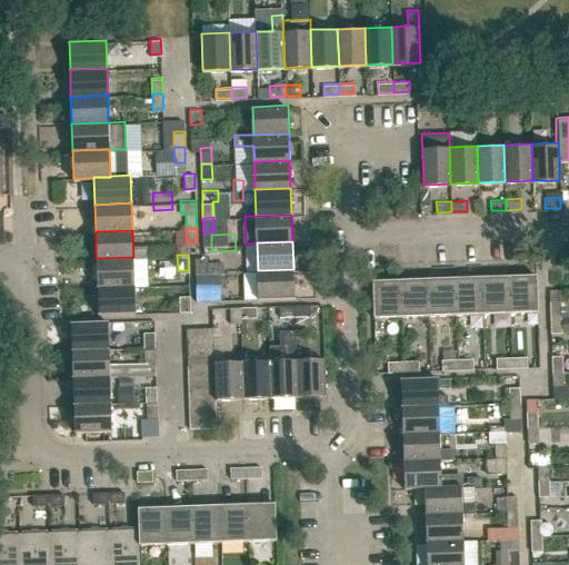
[(206,273),(217,271),(223,271),(223,260),(207,261),(207,256),(195,257),(195,273),(206,271),(206,273)]
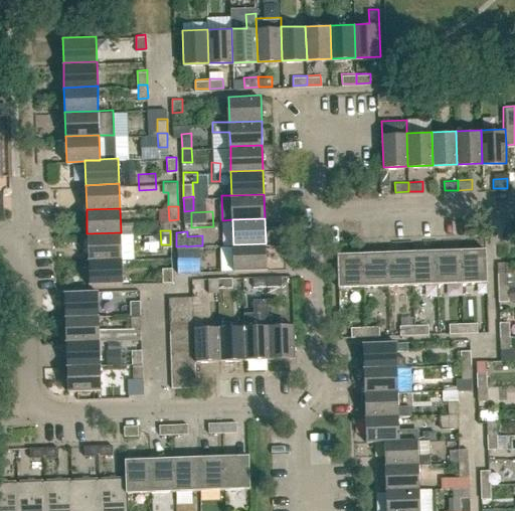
[(121,232),(87,233),(88,259),(122,258),(121,232)]
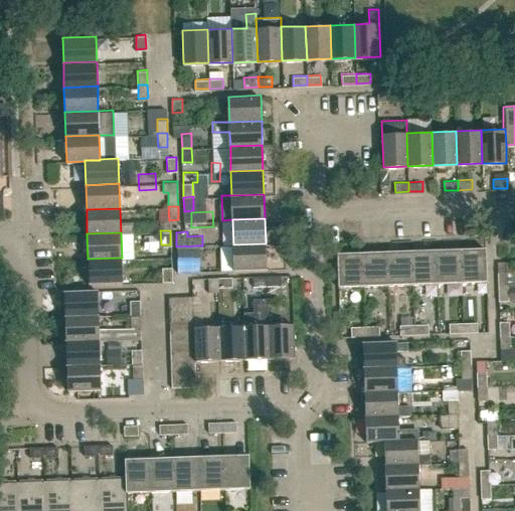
[(266,243),(233,244),(234,270),(267,268),(266,243)]
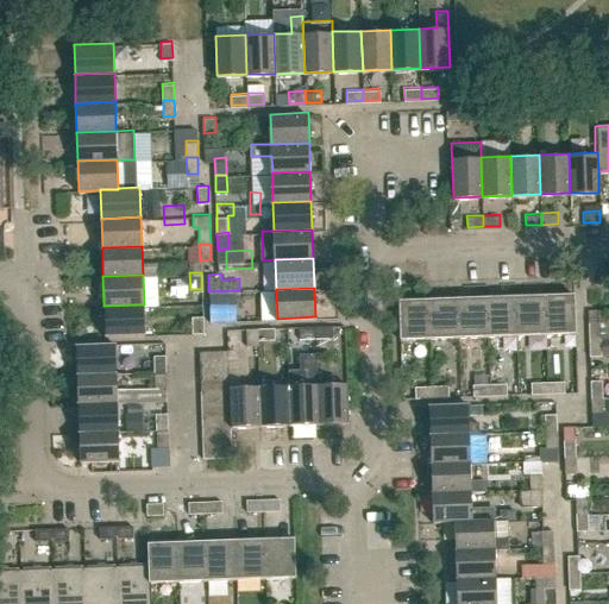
[(220,290),(208,291),(209,321),(233,320),(232,290),(220,291),(220,290)]
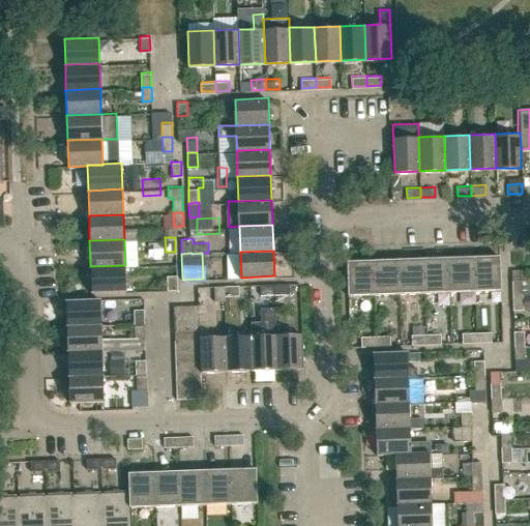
[(449,291),(474,290),(473,256),(448,257),(449,291)]
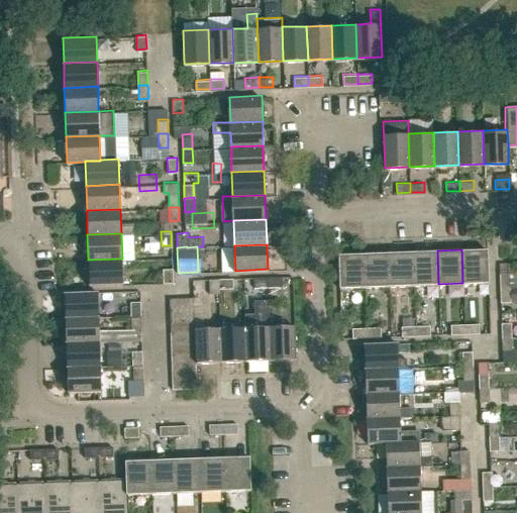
[(461,249),(462,283),(488,282),(487,249),(461,249)]
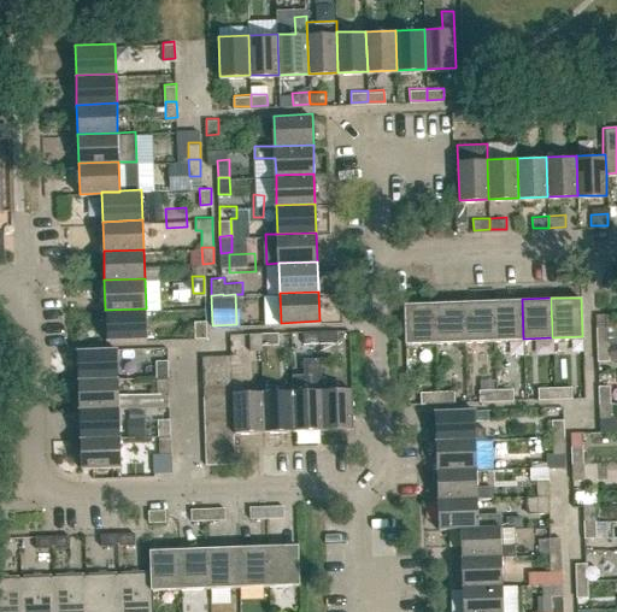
[(494,340),(523,339),(522,299),(492,300),(494,340)]
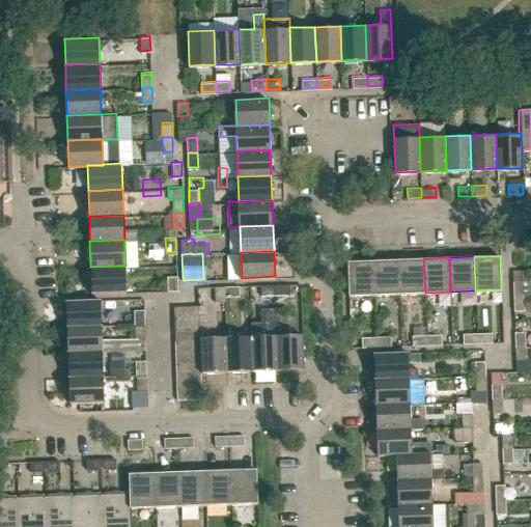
[(399,294),(425,293),(423,258),(398,259),(399,294)]
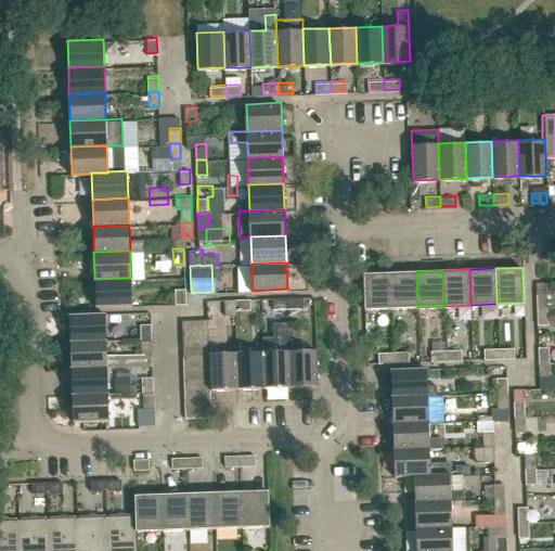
[(391,308),(417,307),(416,271),(390,272),(391,308)]
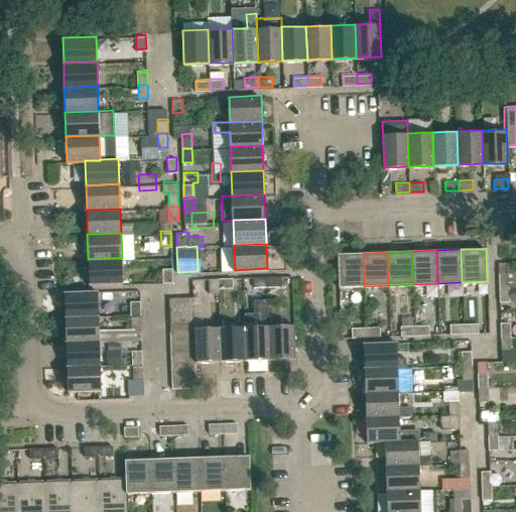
[(339,286),(364,286),(363,253),(338,254),(339,286)]
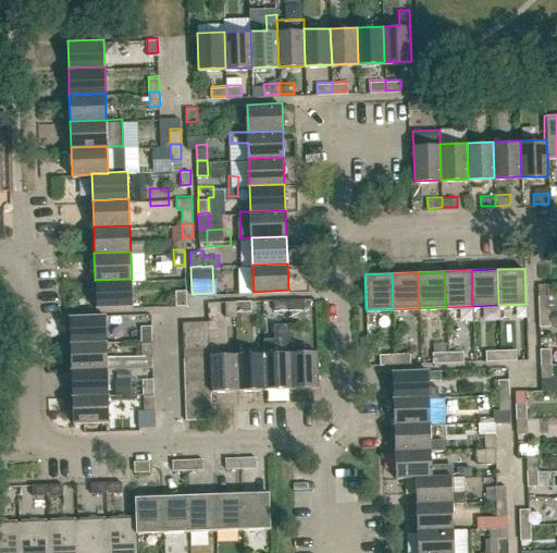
[(132,279),(95,280),(96,307),(133,306),(132,279)]
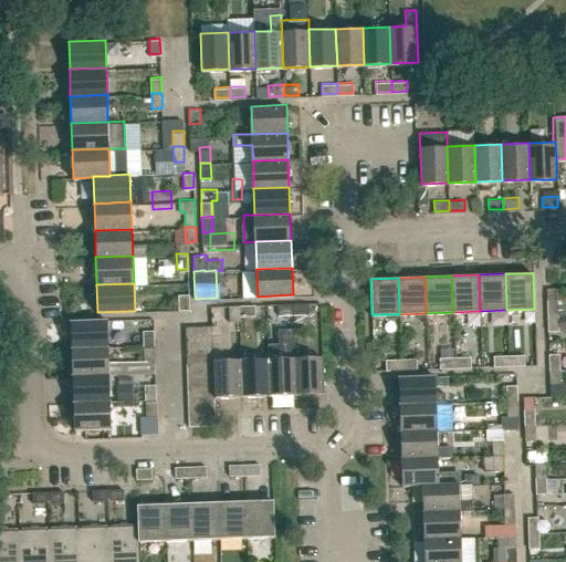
[(178,309),(188,308),(188,293),(178,293),(178,309)]
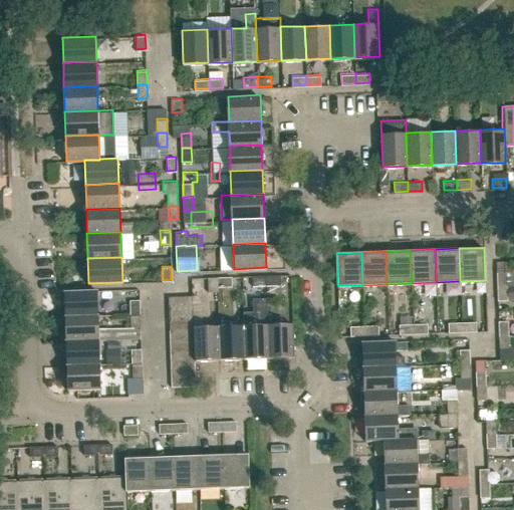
[(506,272),(496,272),(497,285),(507,285),(506,272)]
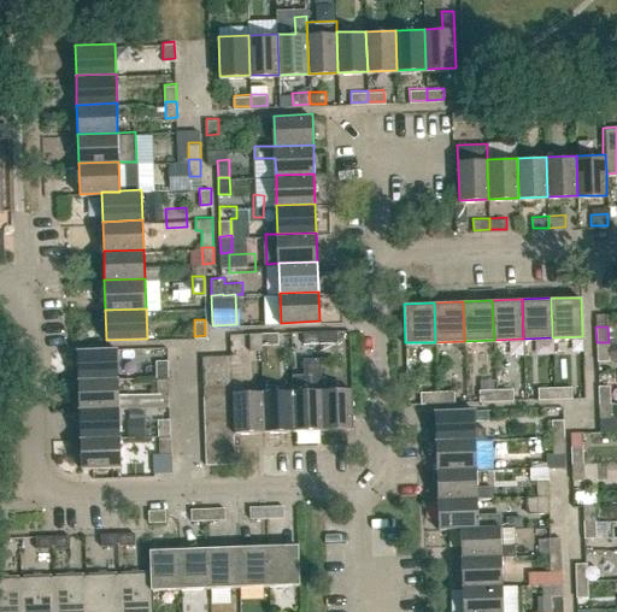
[(303,341),(319,341),(319,329),(303,330),(303,341)]
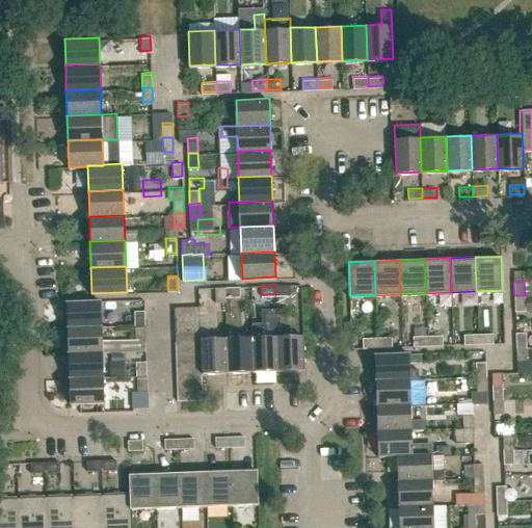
[(275,284),(275,294),(290,293),(290,284),(275,284)]
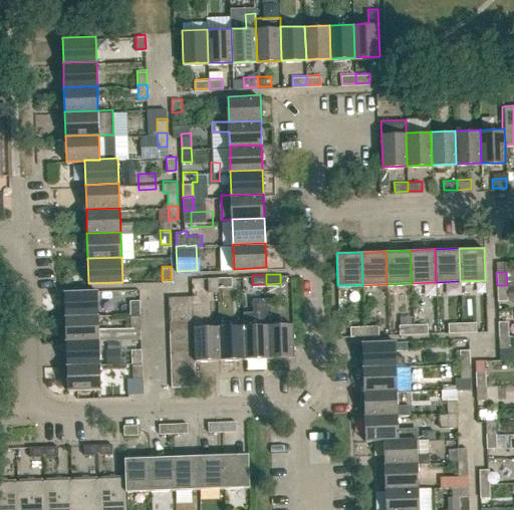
[(217,276),(218,286),(231,285),(231,275),(217,276)]
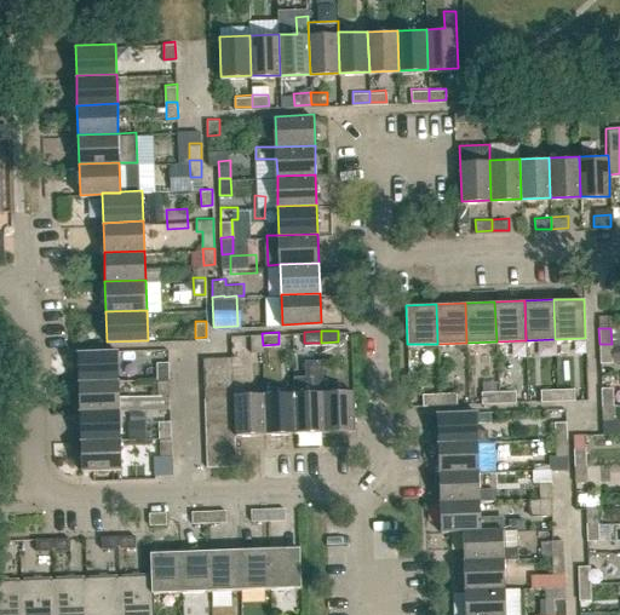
[(263,350),(263,345),(262,333),(251,333),(251,350),(263,350)]
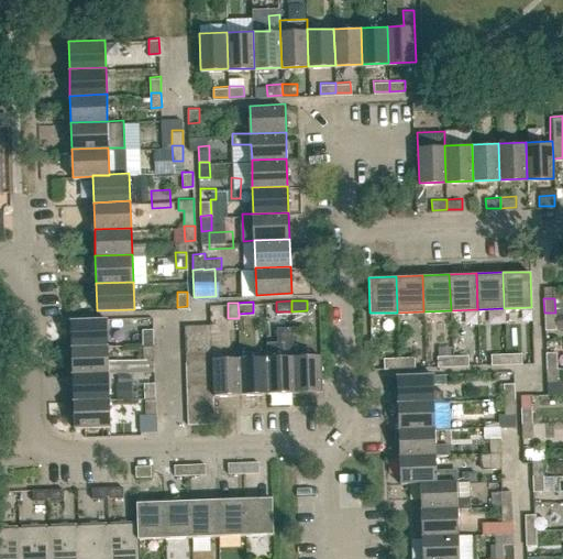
[(555,313),(544,313),(544,329),(555,328),(555,313)]
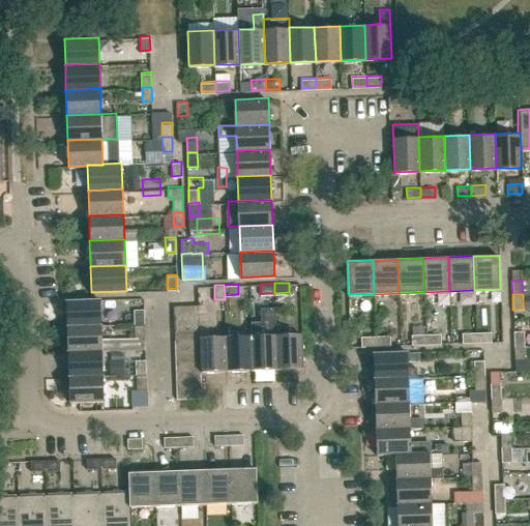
[(66,325),(100,324),(100,298),(66,299),(66,325)]
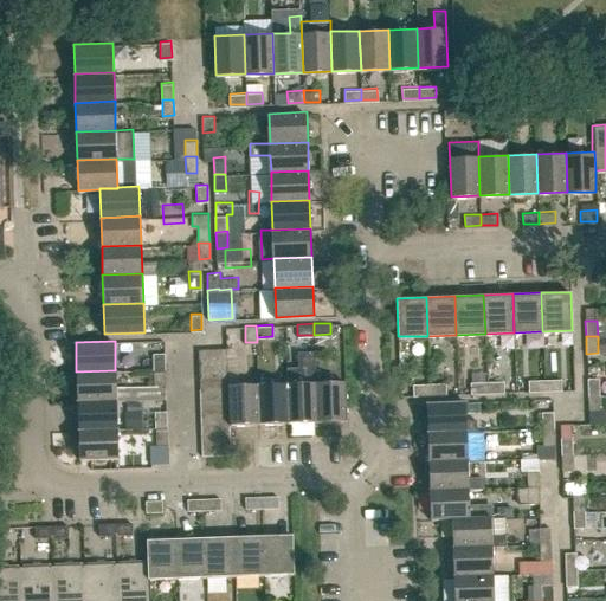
[(199,362),(227,361),(226,347),(199,348),(199,362)]
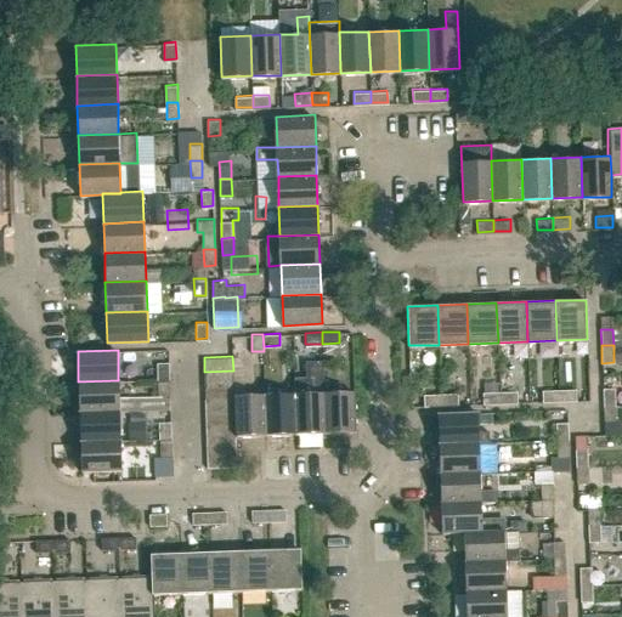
[(326,432),(324,391),(323,360),(306,361),(306,383),(311,381),(311,392),(294,392),(297,434),(326,432)]
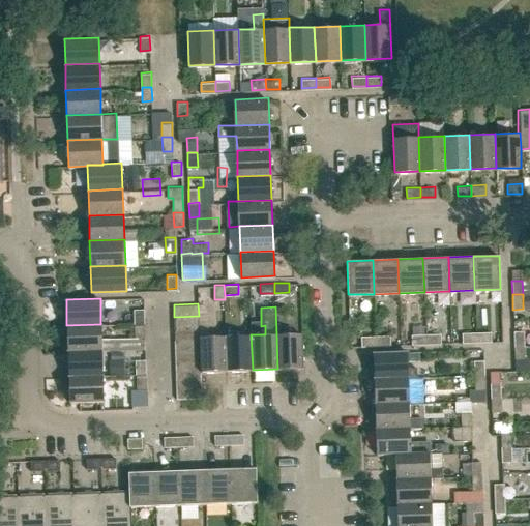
[(135,323),(145,322),(144,308),(134,309),(135,323)]
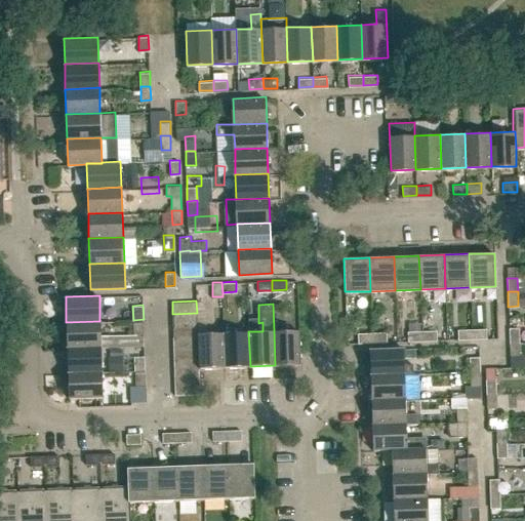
[(463,322),(479,320),(477,307),(461,309),(463,322)]
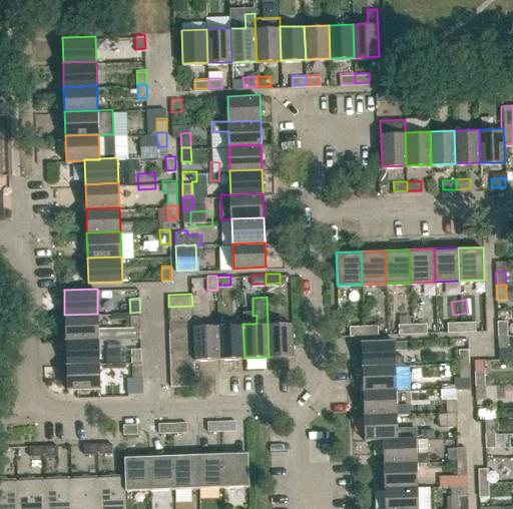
[(192,317),(192,307),(192,306),(168,307),(168,318),(192,317)]
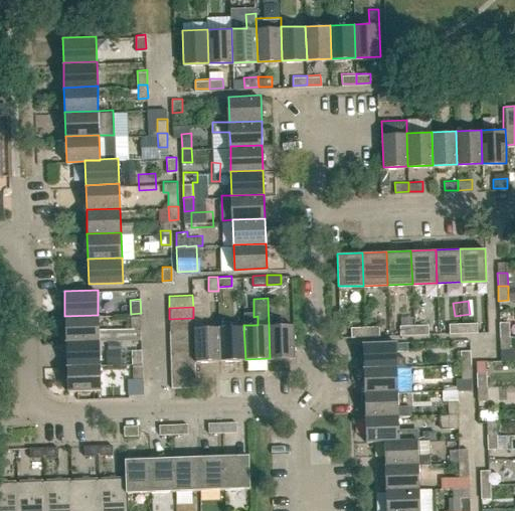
[(65,340),(99,339),(141,338),(141,313),(131,314),(131,328),(99,328),(98,315),(64,316),(65,340)]
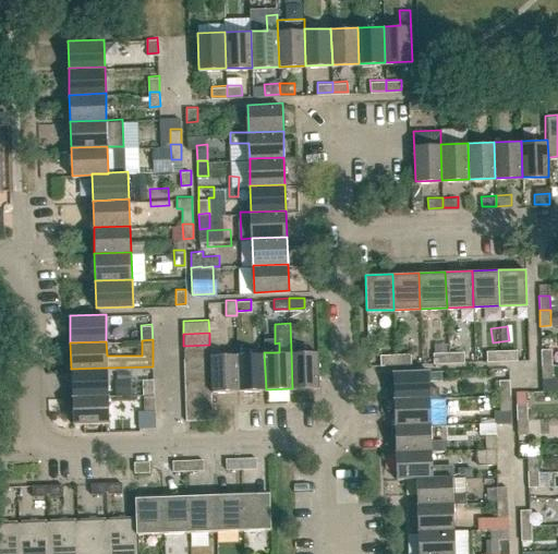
[(210,357),(210,354),(209,345),(183,346),(184,358),(210,357)]
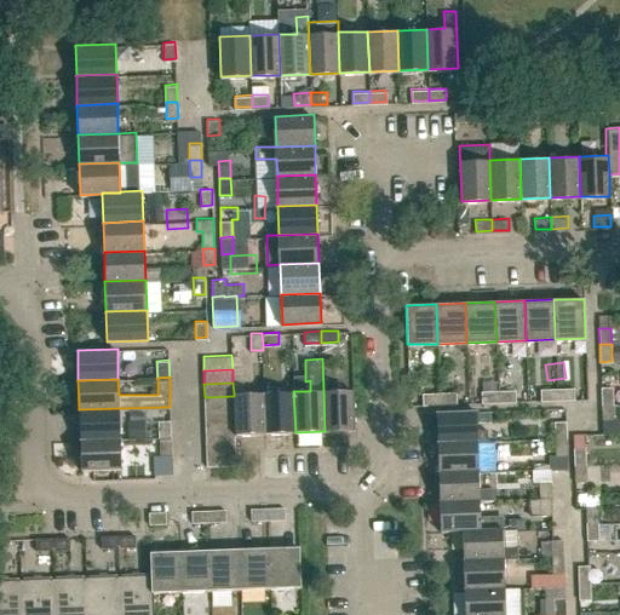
[(613,386),(602,386),(602,403),(614,402),(613,386)]
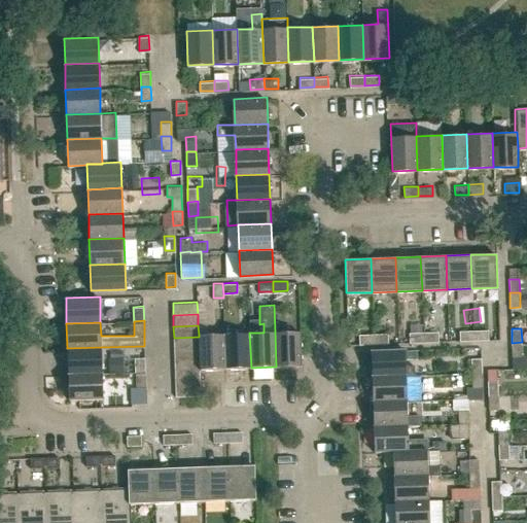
[(459,340),(473,340),(473,329),(459,330),(459,340)]
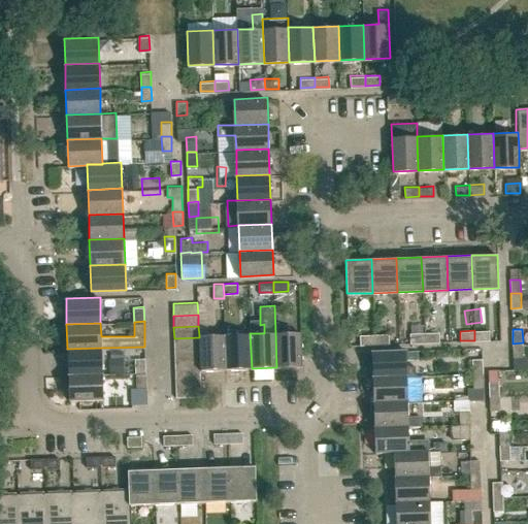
[(474,330),(474,340),(489,339),(489,330),(474,330)]
